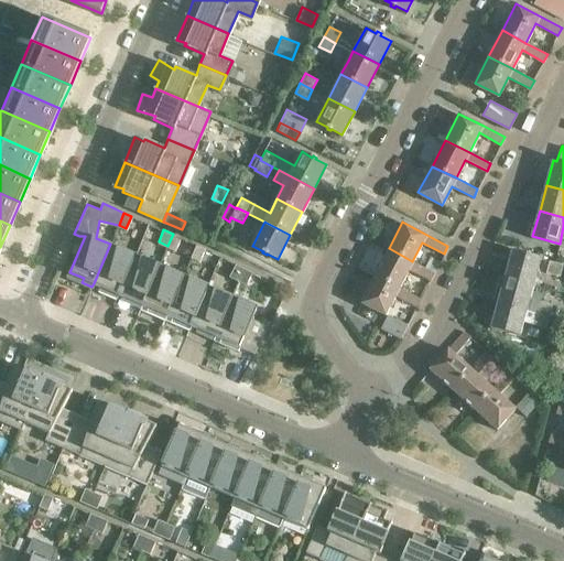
[(174,249),(180,237),(173,234),(167,246),(174,249)]
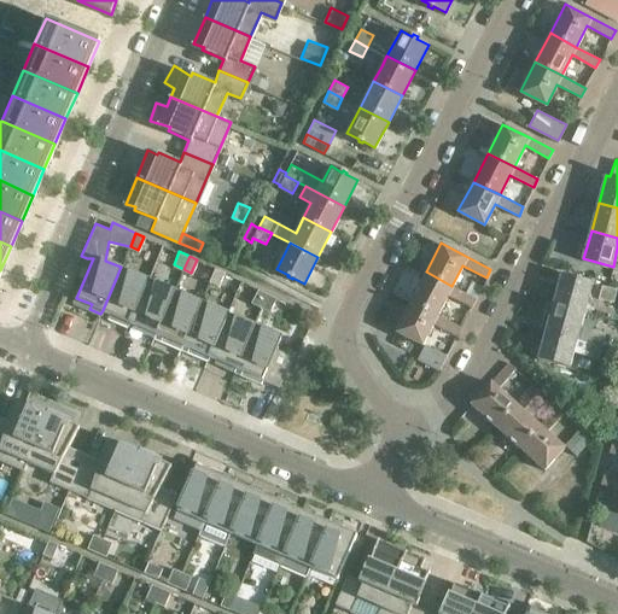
[(121,267),(103,310),(117,316),(116,320),(127,325),(129,321),(147,279),(121,267)]
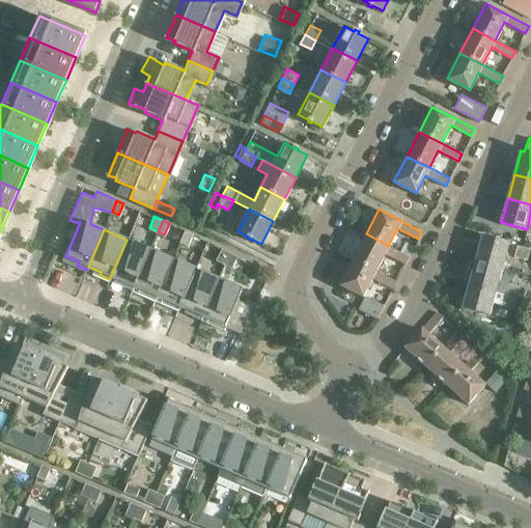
[(193,233),(185,229),(179,241),(188,245),(193,233)]
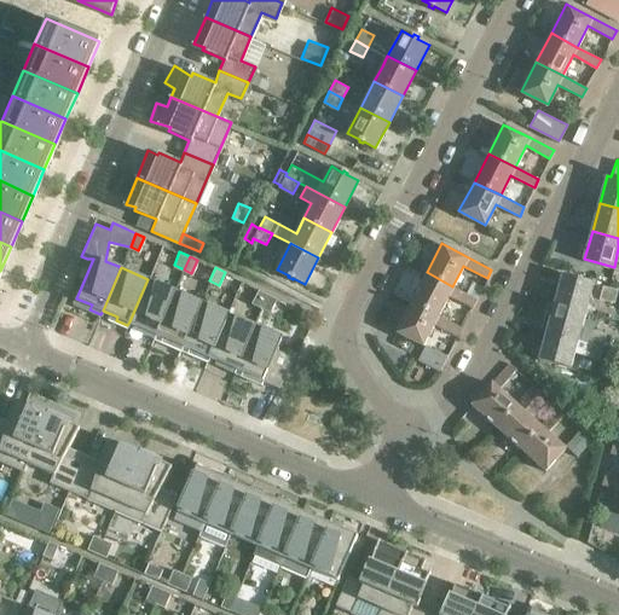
[(411,302),(438,315),(447,296),(472,308),(476,299),(452,286),(427,272),(411,302)]
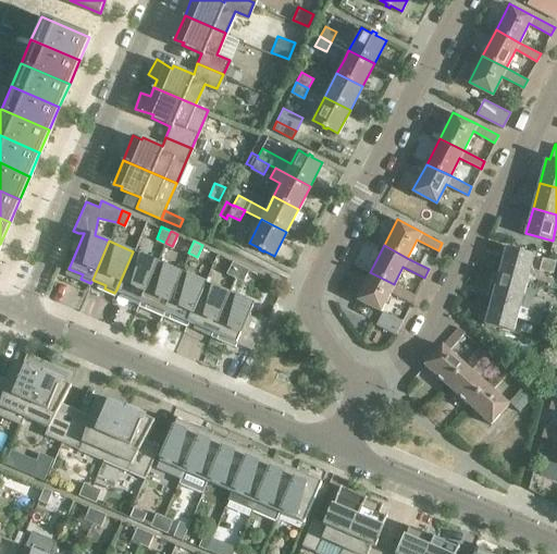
[(499,272),(527,280),(534,254),(506,247),(499,272)]
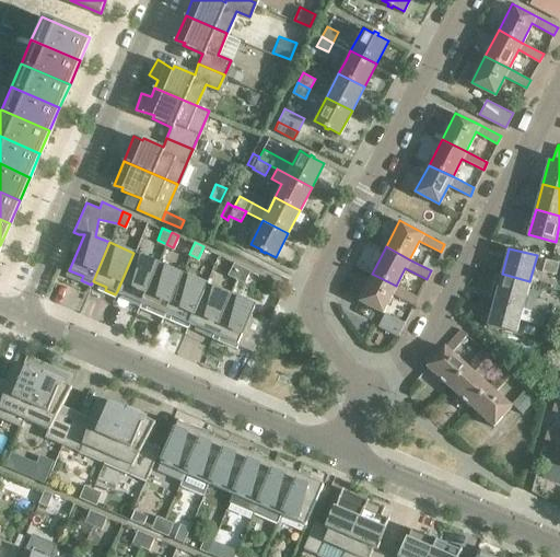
[(133,253),(117,291),(130,297),(129,301),(140,305),(141,302),(158,263),(133,253)]
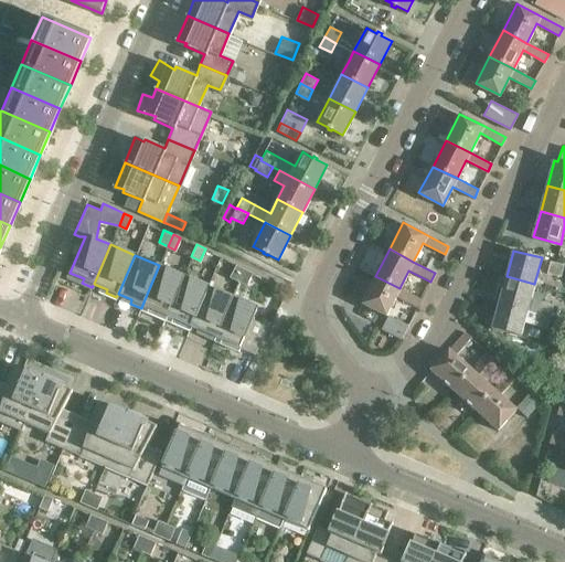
[(561,274),(564,264),(551,261),(548,271),(561,274)]
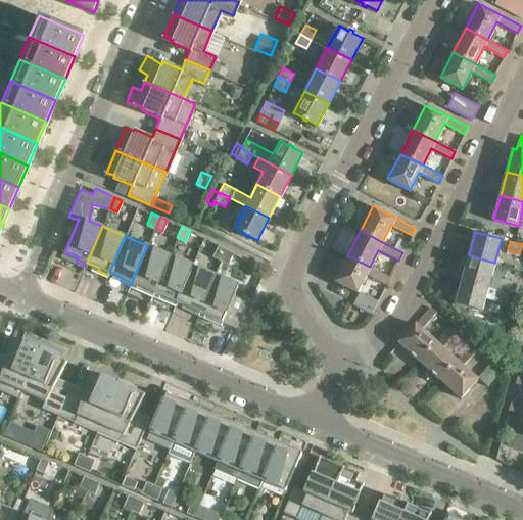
[(226,247),(219,243),(212,255),(221,258),(226,247)]
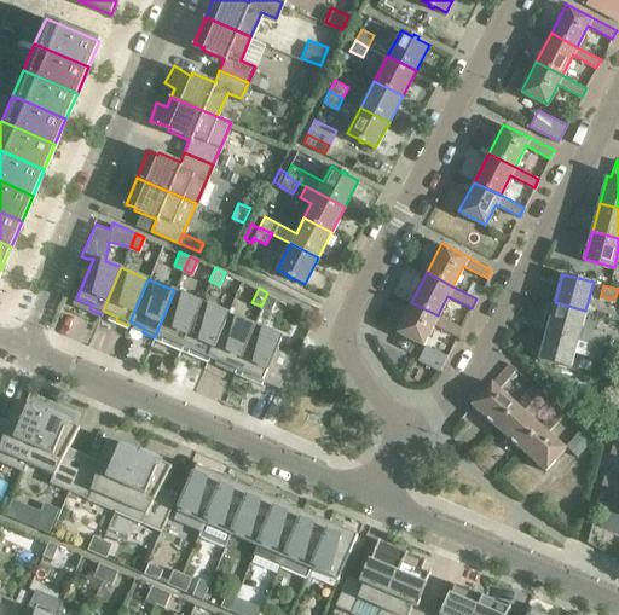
[(174,290),(156,334),(172,340),(169,343),(180,348),(183,344),(201,302),(174,290)]
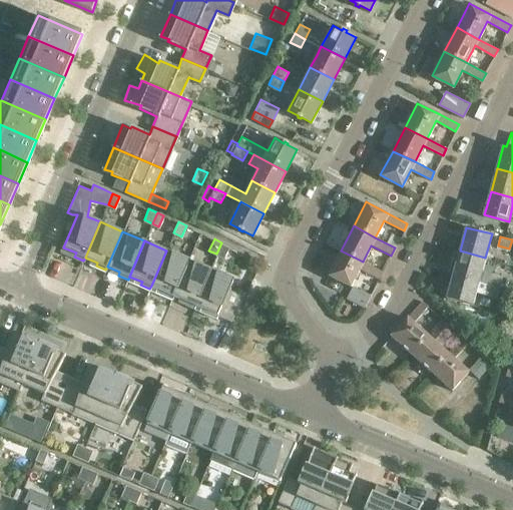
[(223,258),(228,246),(221,242),(216,253),(223,258)]
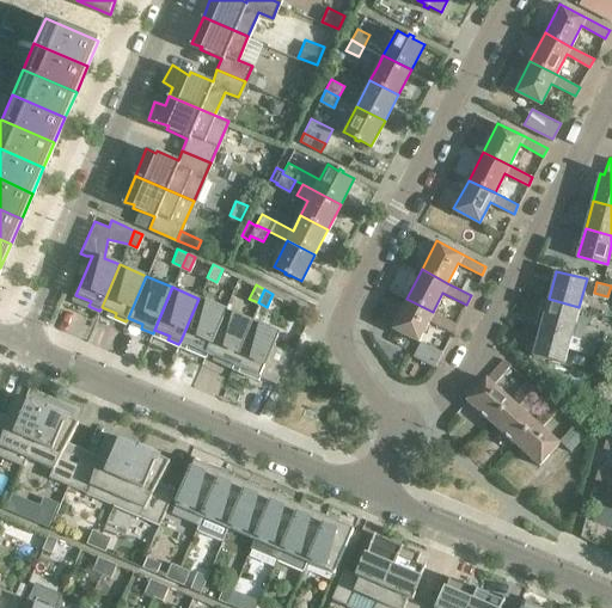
[(199,299),(181,341),(196,348),(194,351),(204,356),(207,351),(225,309),(199,299)]
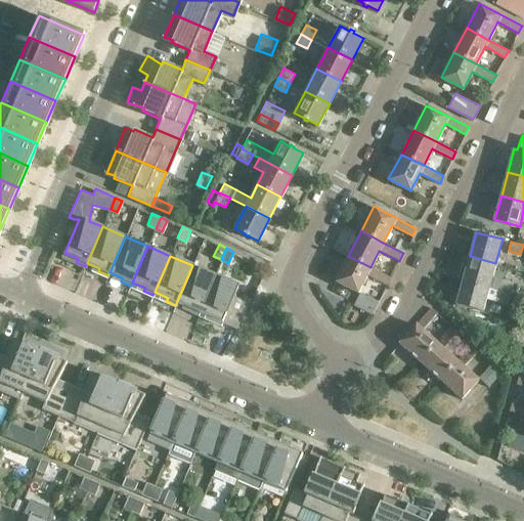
[(391,277),(370,267),(348,256),(335,280),(357,292),(366,274),(387,285),(391,277)]
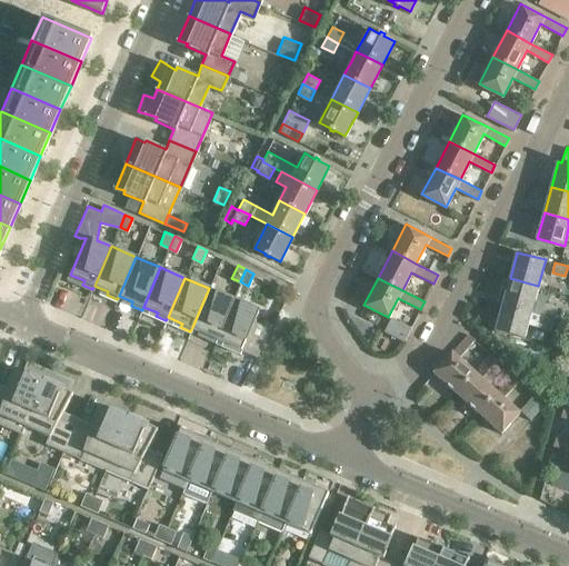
[(535,299),(538,286),(510,278),(502,304),(552,318),(556,306),(535,299)]
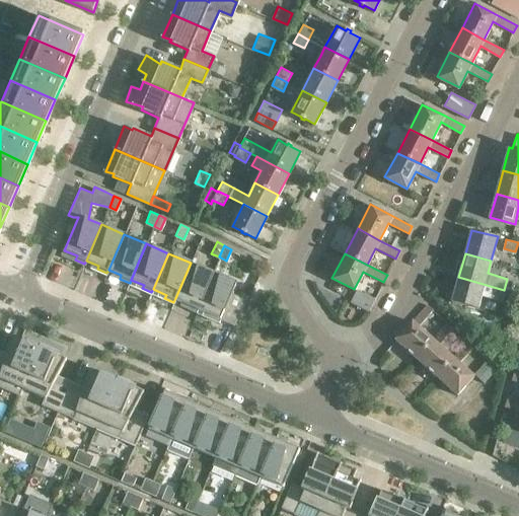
[(191,263),(175,298),(189,304),(187,307),(196,311),(197,308),(213,273),(191,263)]
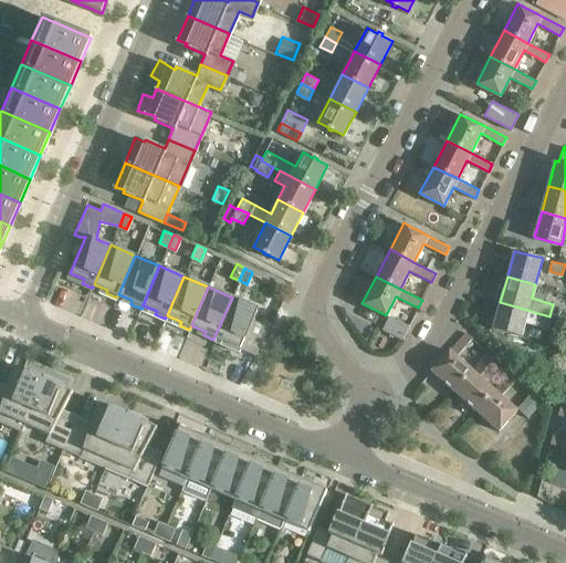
[(232,298),(215,336),(229,342),(228,346),(238,350),(239,346),(253,353),(265,324),(251,318),(255,308),(232,298)]
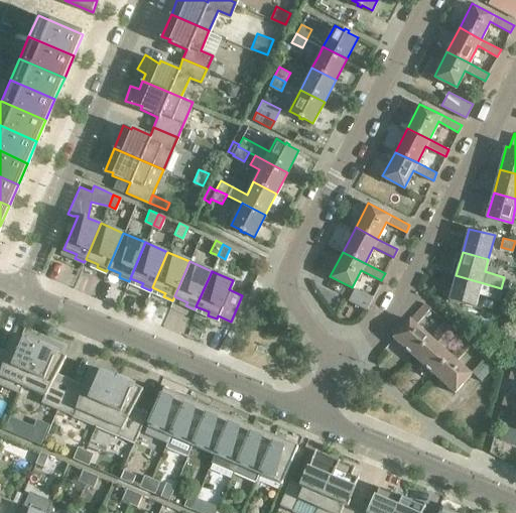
[(499,296),(501,288),(456,275),(449,298),(475,305),(479,291),(499,296)]
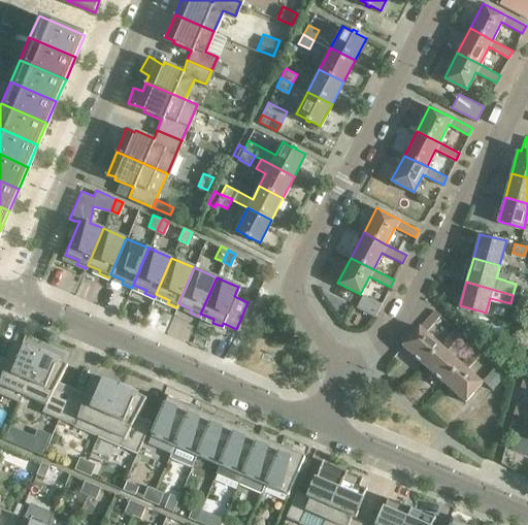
[(357,305),(375,315),(381,304),(363,295),(357,305)]
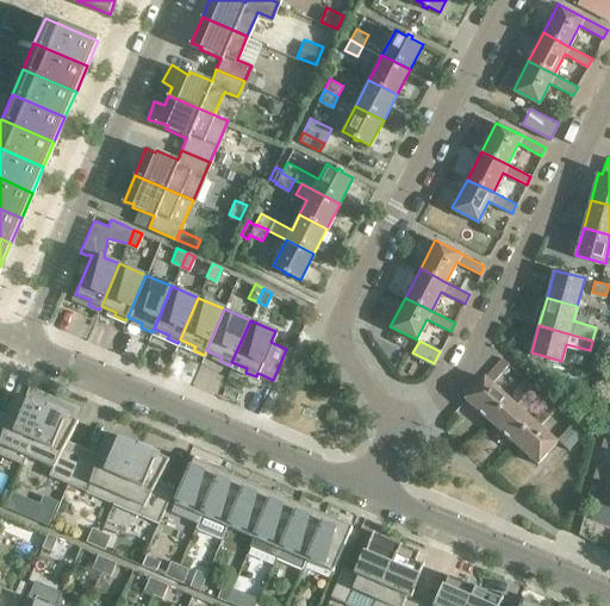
[(465,398),(489,419),(508,398),(491,382),(497,376),(509,363),(502,356),(490,370),(465,398)]
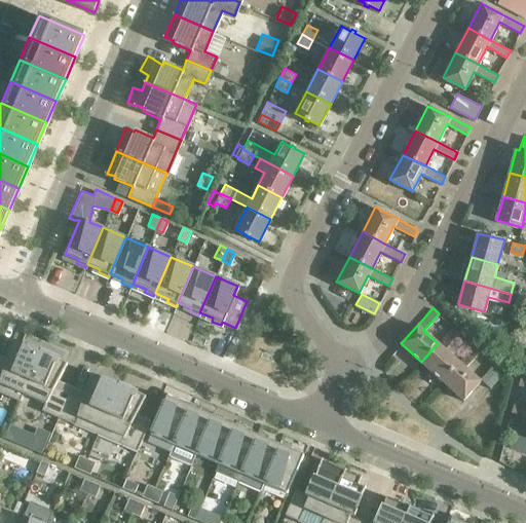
[(421,362),(442,380),(458,361),(445,349),(450,343),(460,332),(454,327),(439,344),(438,343),(421,362)]
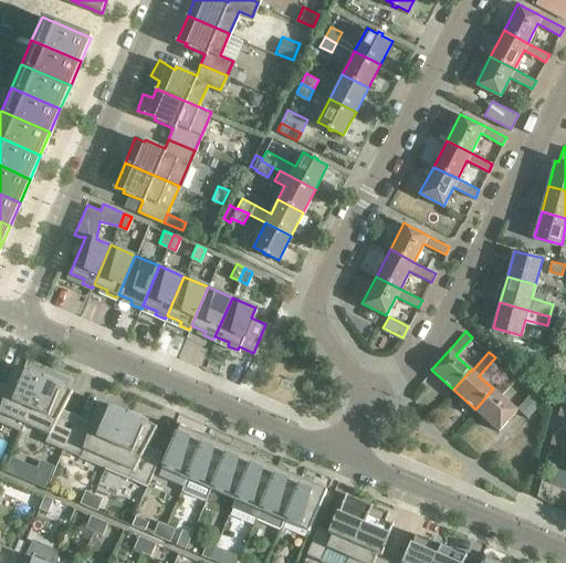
[(0,420),(20,429),(22,423),(45,368),(29,361),(25,368),(13,365),(7,385),(6,384),(2,391),(0,389),(0,420)]
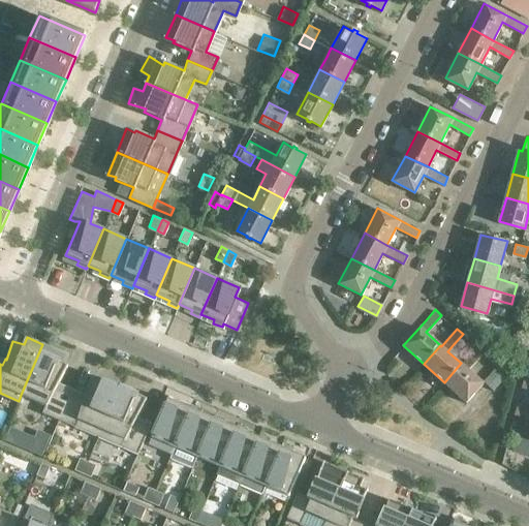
[(65,353),(42,344),(21,395),(43,404),(40,410),(59,419),(69,394),(58,389),(60,382),(59,381),(67,365),(62,362),(65,353)]
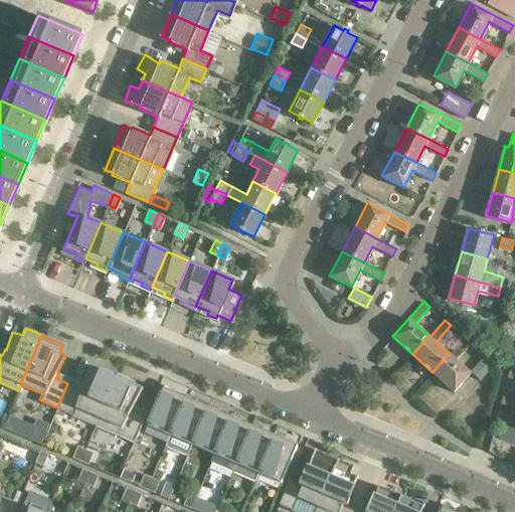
[(451,355),(449,353),(433,372),(454,390),(470,372),(456,359),(461,353),(470,343),(465,338),(451,355)]
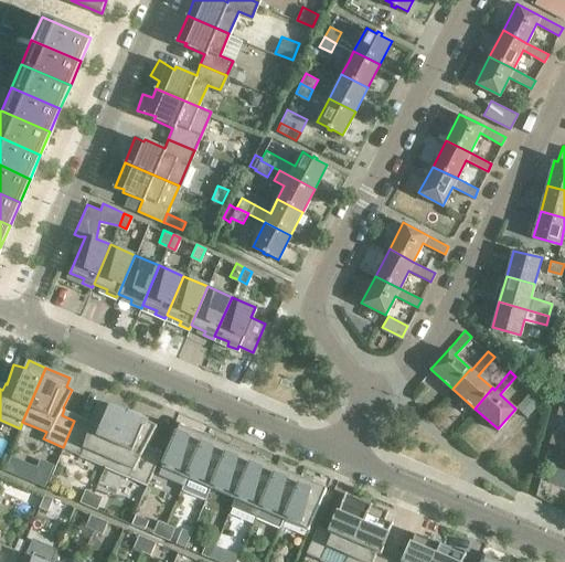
[(542,399),(531,390),(516,406),(526,415),(542,399)]
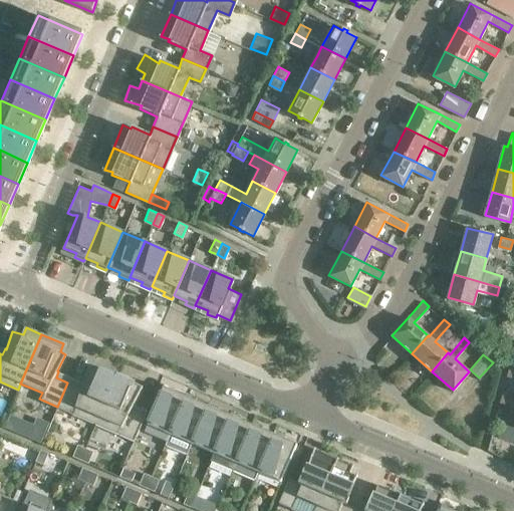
[(78,388),(67,382),(57,407),(96,424),(116,376),(117,373),(100,365),(99,367),(88,364),(83,382),(81,381),(78,388)]
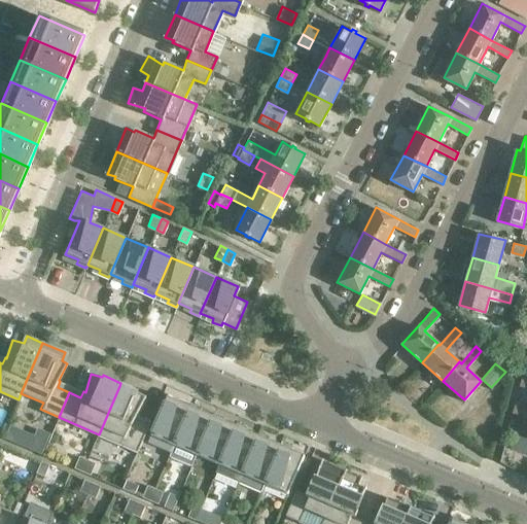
[(129,390),(119,386),(99,434),(137,451),(148,426),(136,421),(138,415),(137,414),(146,396),(130,388),(129,390)]
